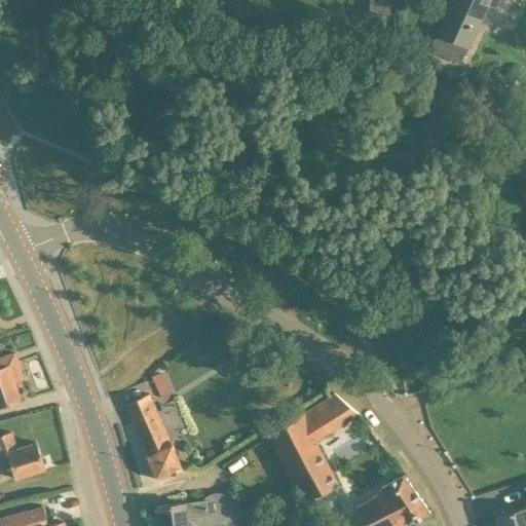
[(389,14),(389,0),(371,0),(370,12),(389,14)]
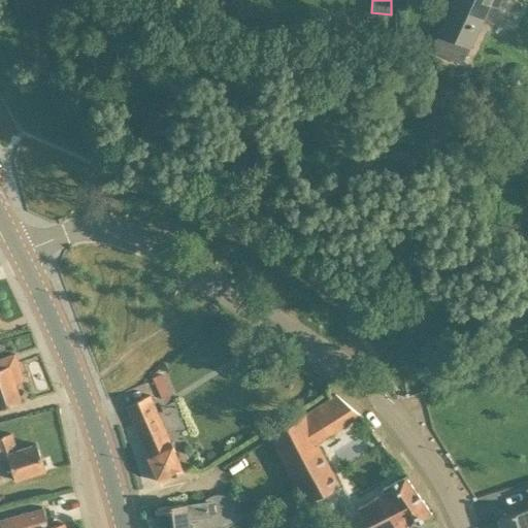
[(472,48),(491,4),(499,8),(501,0),(453,0),(438,33),(431,48),(463,64),(469,47),(472,48)]
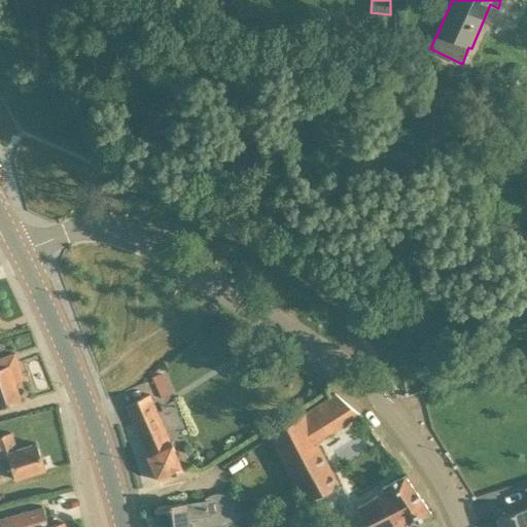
[(14,353),(0,357),(0,407),(22,399),(15,382),(24,379),(18,361),(13,363),(10,355),(14,354),(14,353)]
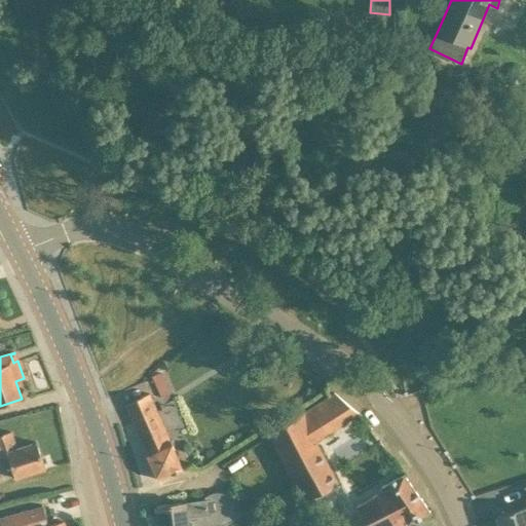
[(162,371),(152,376),(161,397),(172,392),(162,371)]
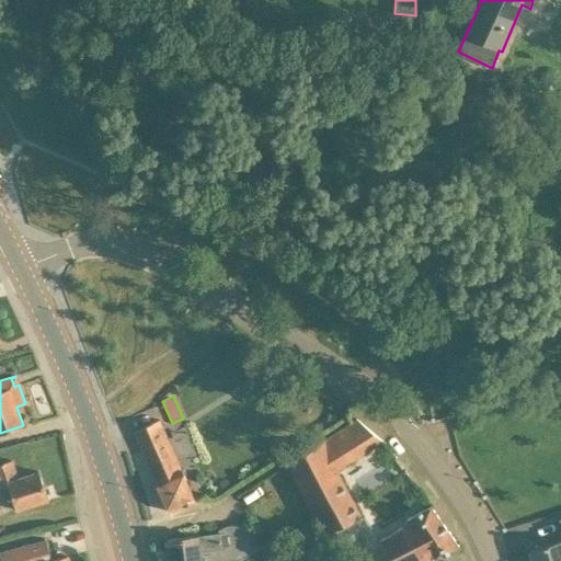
[(167,436),(159,420),(134,431),(169,512),(195,500),(182,469),(181,469),(167,436)]
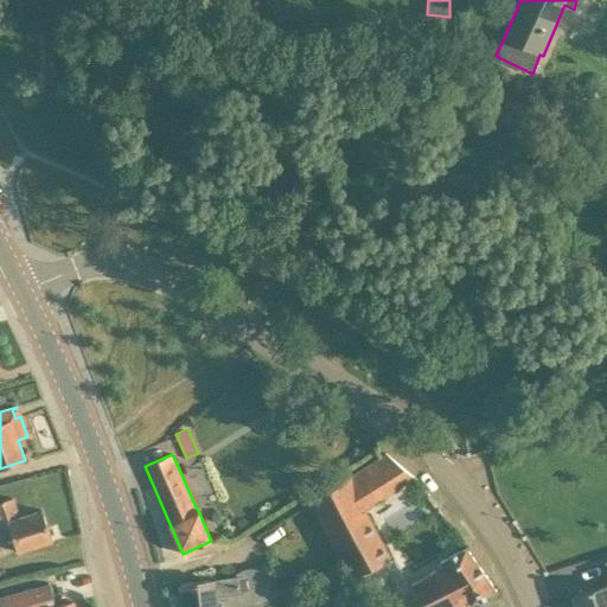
[(385,548),(344,480),(311,502),(359,593),(377,583),(379,592),(388,588),(398,606),(461,606),(497,592),(466,547),(441,562),(441,566),(432,574),(411,586),(406,588),(385,548)]
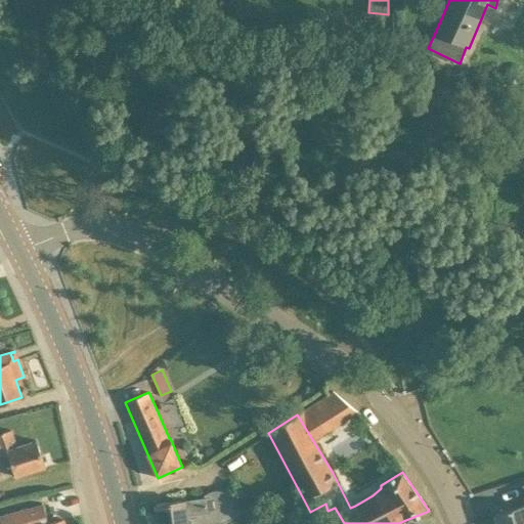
[(15,476),(45,467),(36,440),(17,446),(11,430),(0,433),(0,459),(9,456),(15,476)]
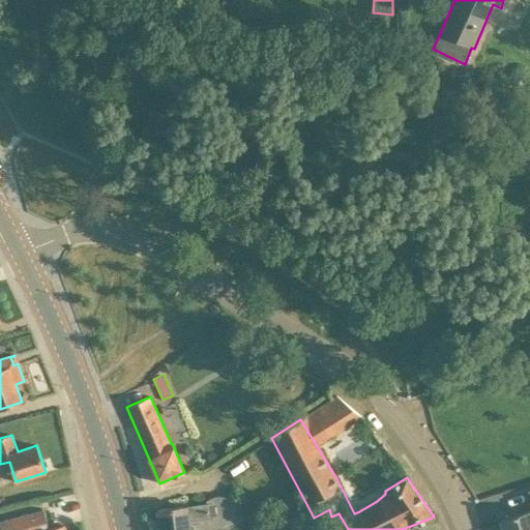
[(529,529),(529,490),(527,491),(529,498),(529,509),(501,519),(504,529),(529,529)]
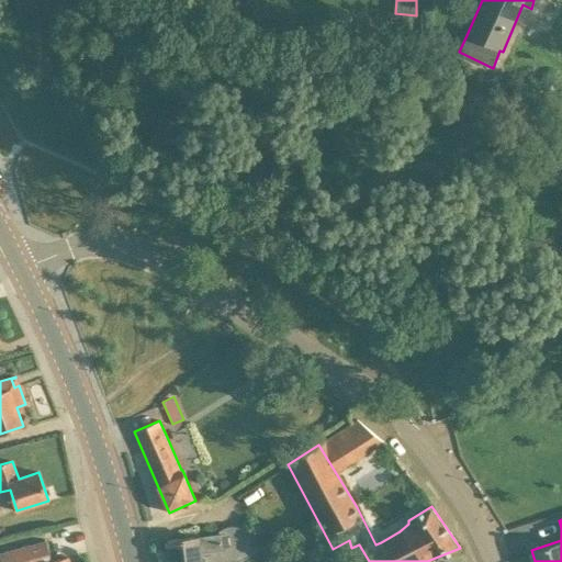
[(301,557),(321,548),(314,532),(294,541),(301,557)]
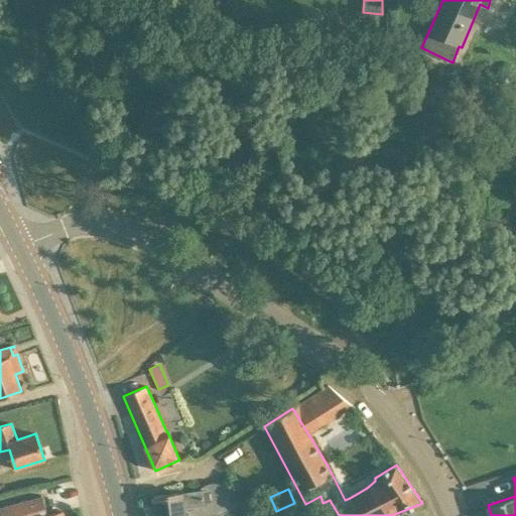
[(181,493),(153,496),(155,515),(183,515),(183,508),(204,505),(201,490),(181,493)]
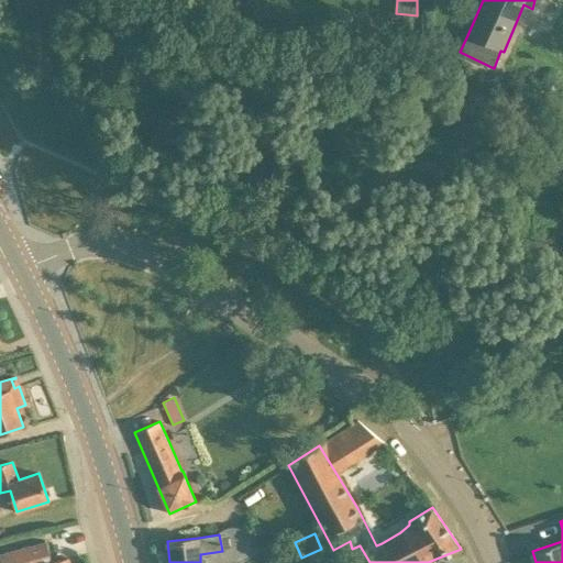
[(51,562),(45,542),(0,554),(0,562),(68,562),(67,558),(51,562)]
